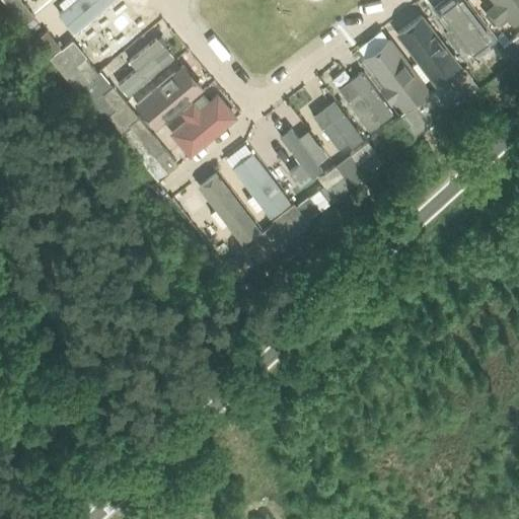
[(21,0),(6,0),(5,1),(24,24),(34,15),(21,0)]
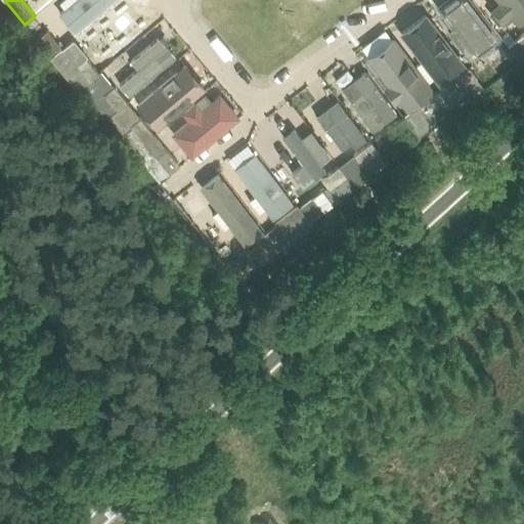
[(76,0),(58,15),(77,35),(115,0),(76,0)]
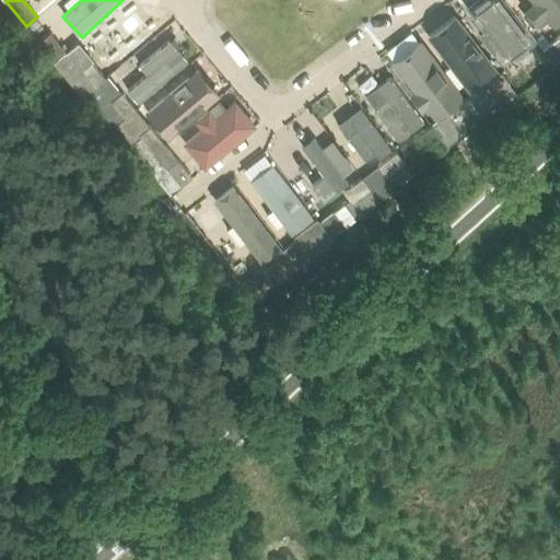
[(527,39),(496,0),(490,0),(475,12),(508,54),(527,39)]
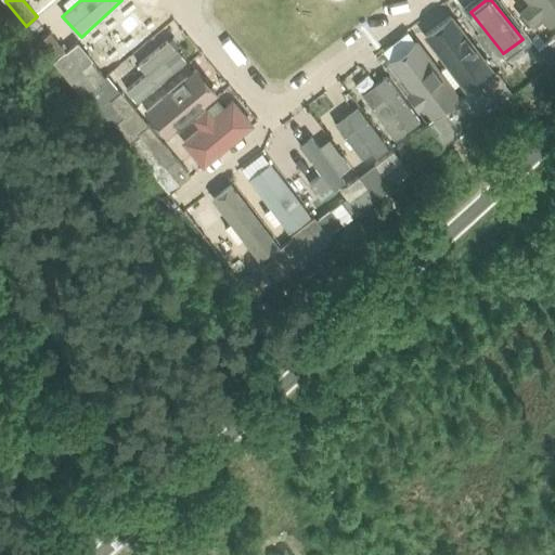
[(554,18),(554,0),(526,0),(550,24),(554,18)]
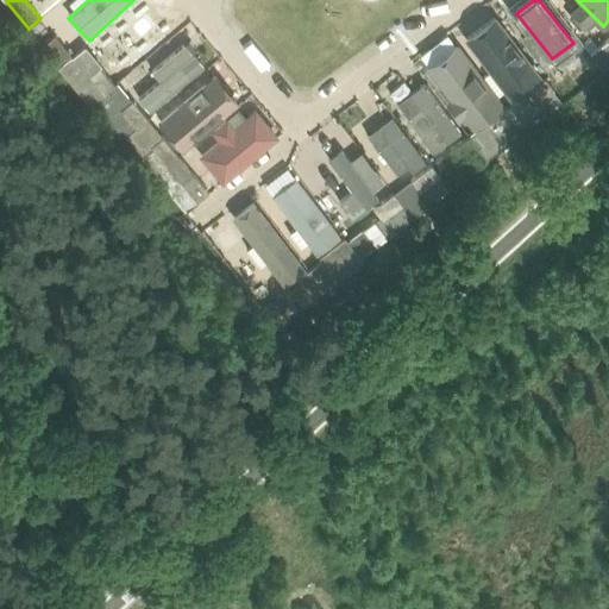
[(512,92),(540,67),(495,12),(465,37),(512,92)]
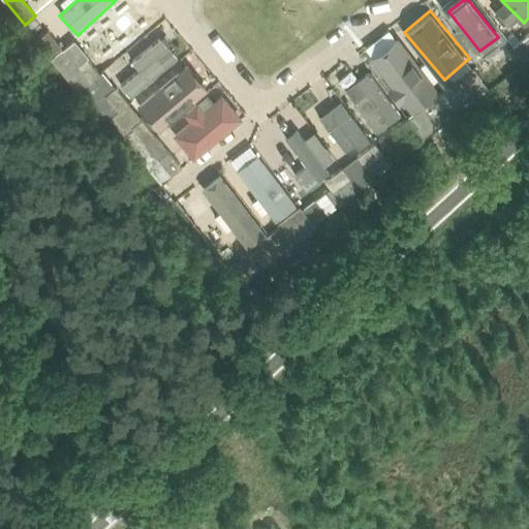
[(106,69),(145,35),(127,16),(89,50),(106,69)]
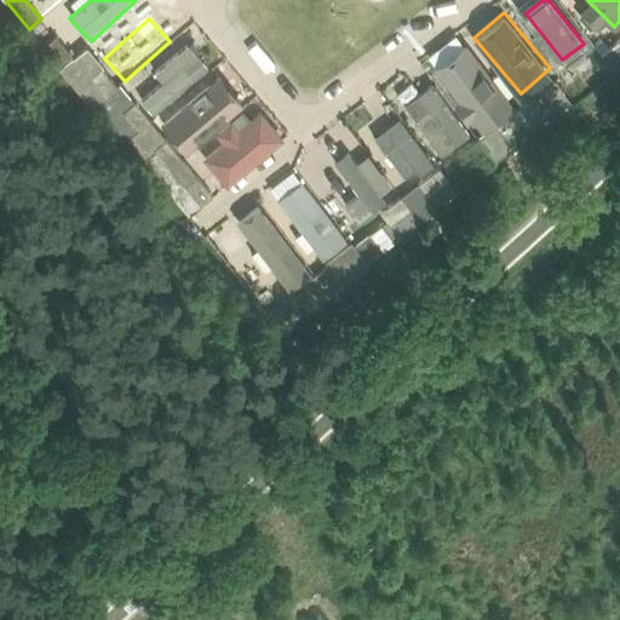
[(56,35),(44,46),(61,67),(73,56),(56,35)]
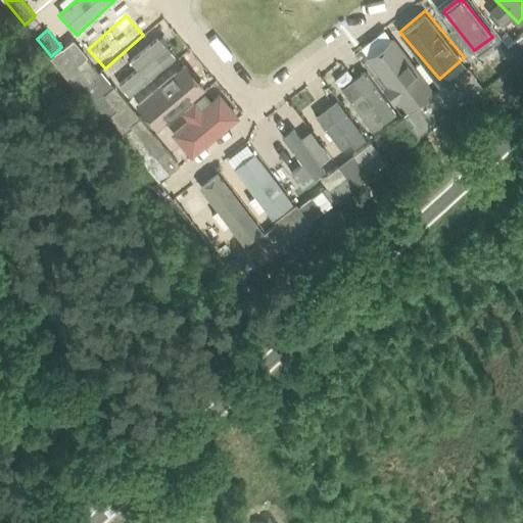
[(522,37),(509,48),(508,49),(518,61),(519,61),(522,57),(522,37)]
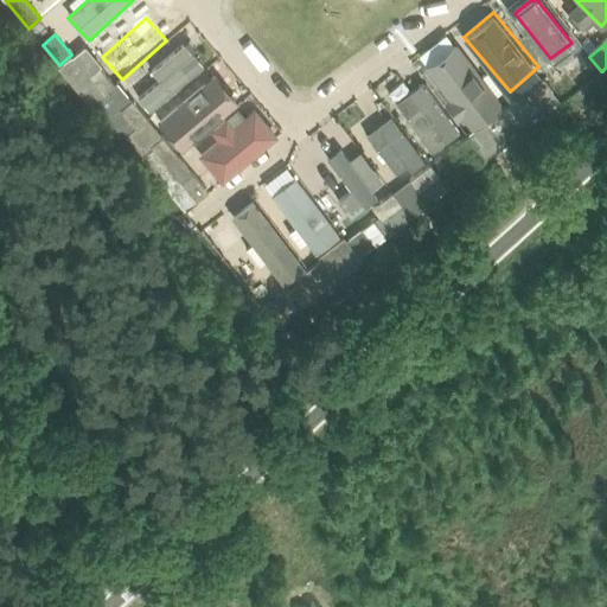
[(197,69),(177,46),(133,87),(153,109),(197,69)]
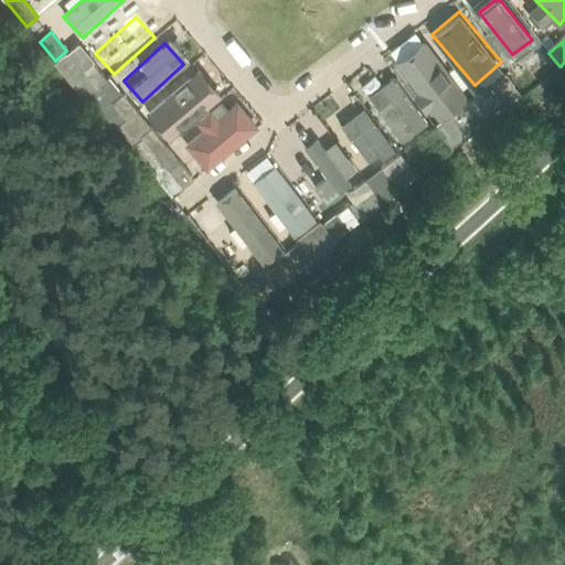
[(437,116),(459,98),(414,44),(392,63),(437,116)]
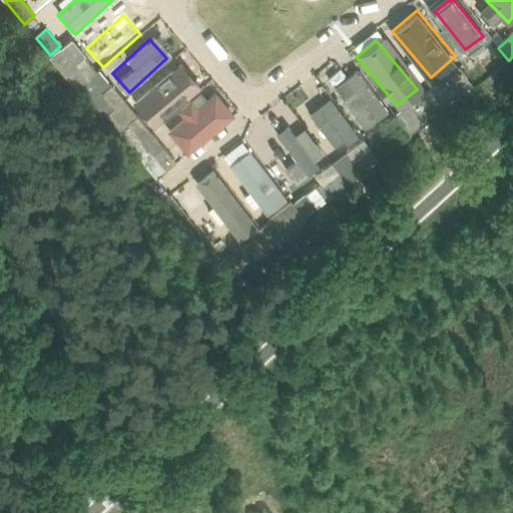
[(483,63),(499,50),(491,41),(475,53),(483,63)]
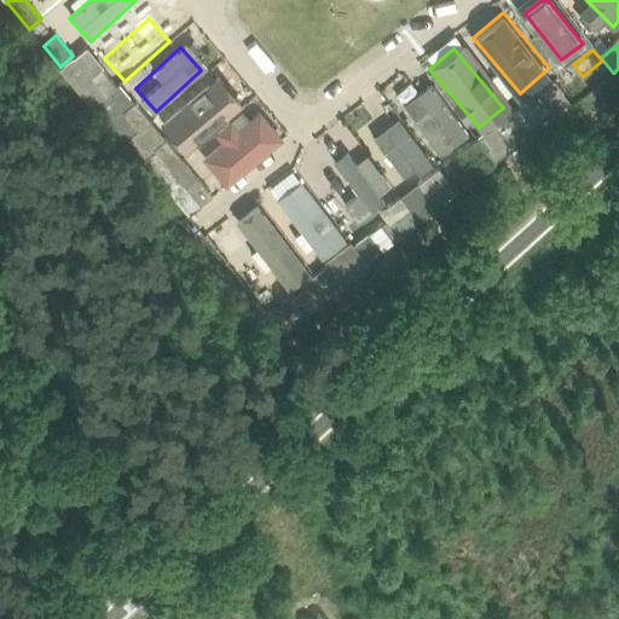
[(90,77),(105,97),(109,93),(116,86),(100,68),(90,77)]
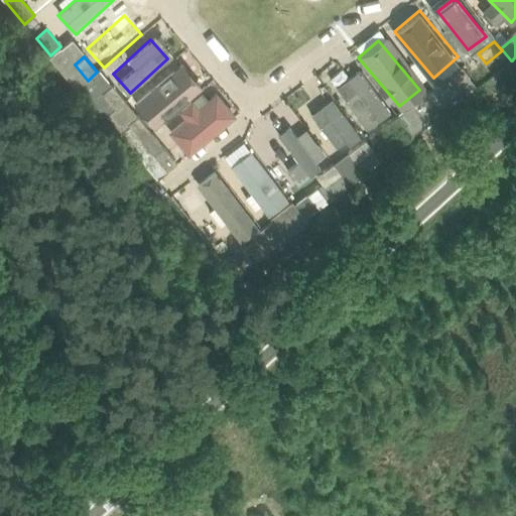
[(453,88),(469,76),(462,66),(445,79),(453,88)]
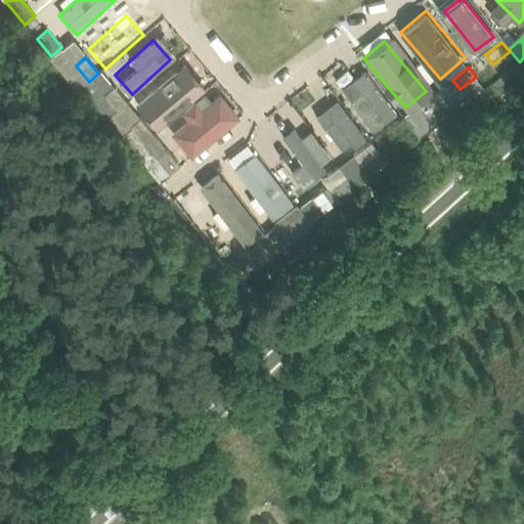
[(111,89),(98,73),(92,79),(104,94),(118,111),(127,102),(114,87),(111,89)]
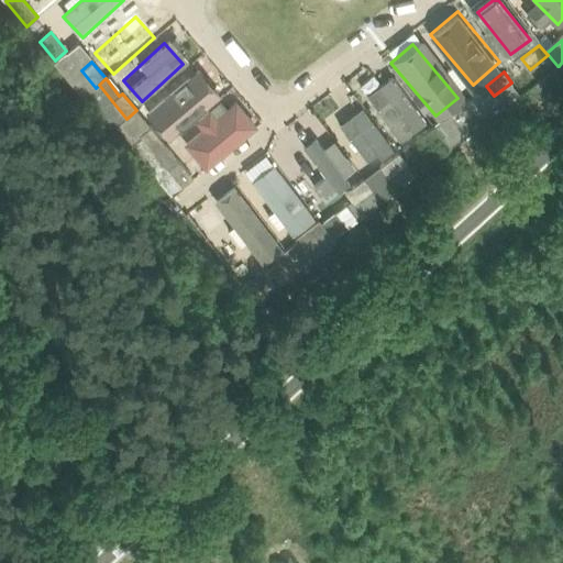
[(153,120),(174,140),(214,99),(195,78),(153,120)]
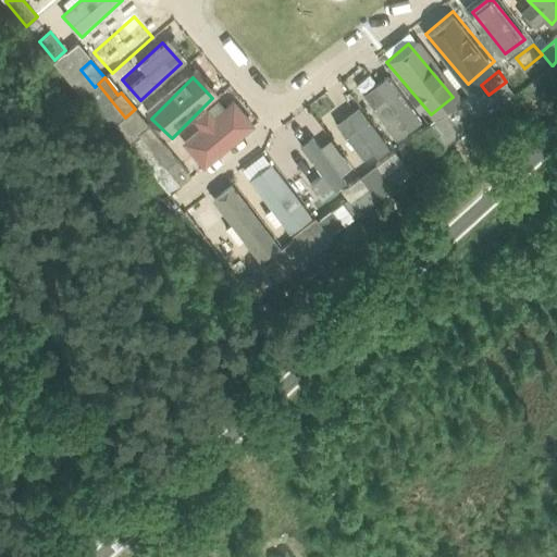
[(419,122),(386,79),(369,94),(401,136),(419,122)]
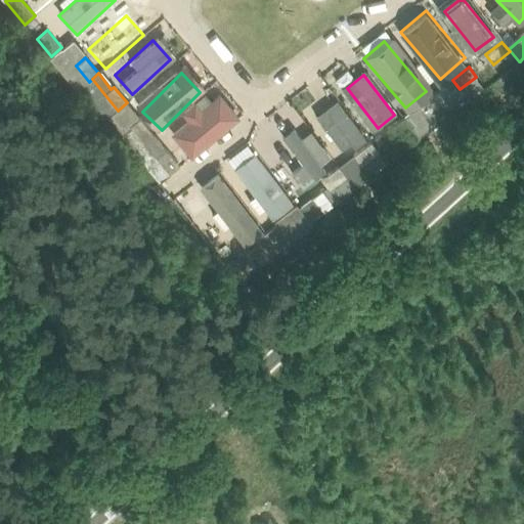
[(217,89),(168,135),(190,160),(239,114),(217,89)]
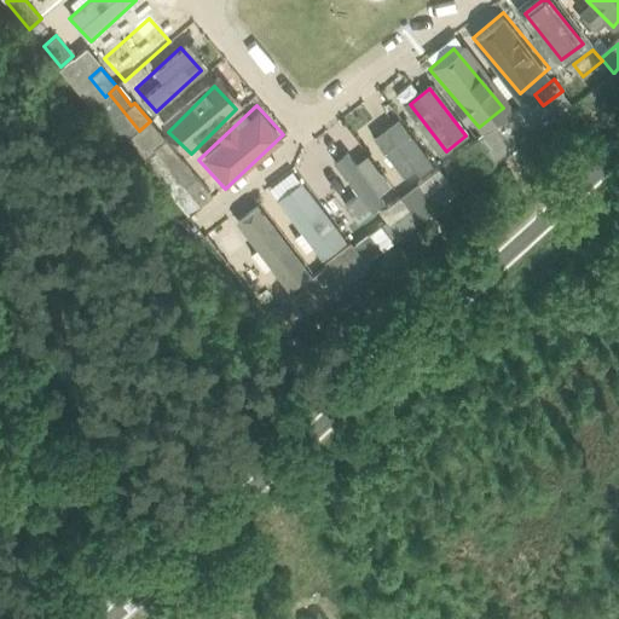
[(533,131),(530,127),(516,109),(497,123),(478,137),(487,149),(496,160),(533,131)]
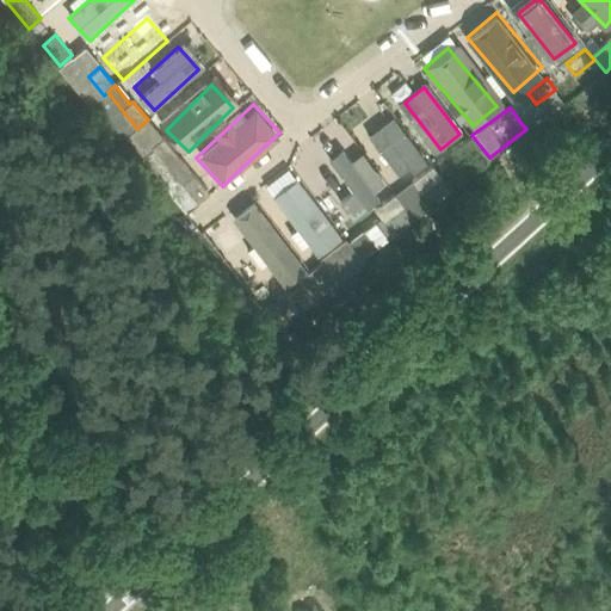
[(179,156),(148,119),(137,129),(168,165),(179,156)]
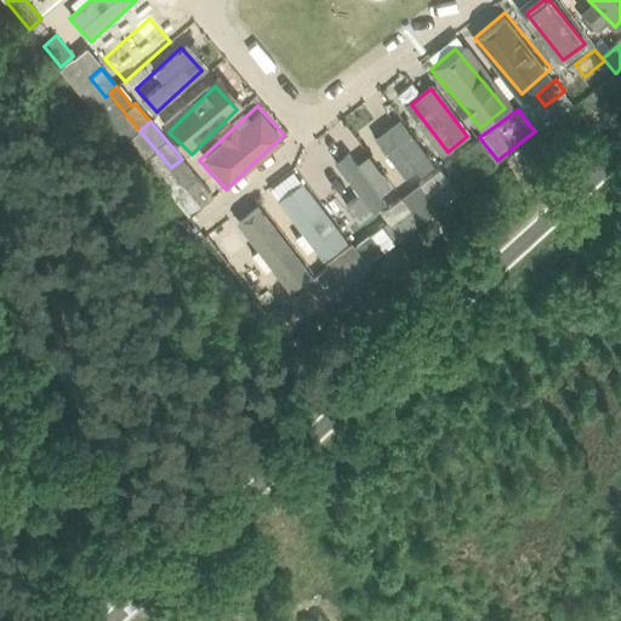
[(408,174),(425,160),(394,124),(377,138),(408,174)]
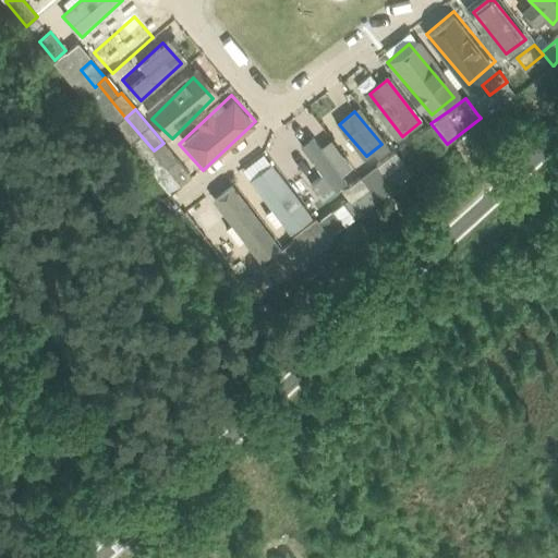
[(421,148),(439,134),(431,123),(413,137),(421,148)]
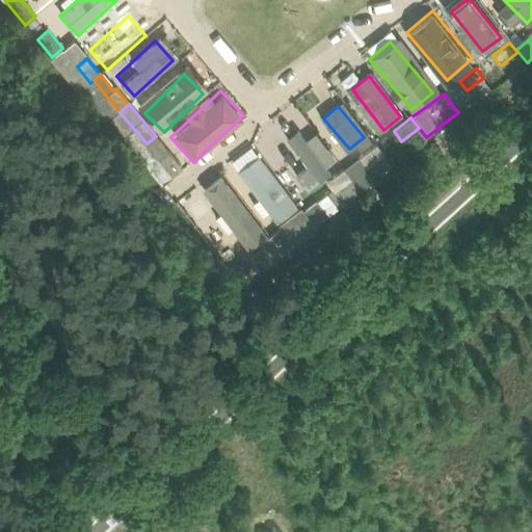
[(286,140),(318,175),(334,161),(301,126),(286,140)]
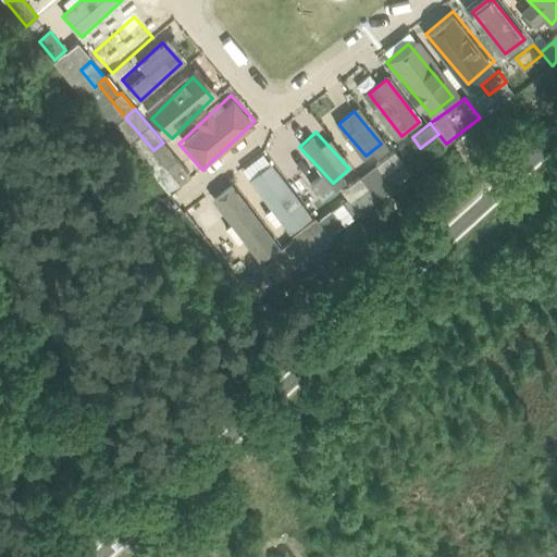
[(190,175),(163,143),(153,150),(181,184),(190,175)]
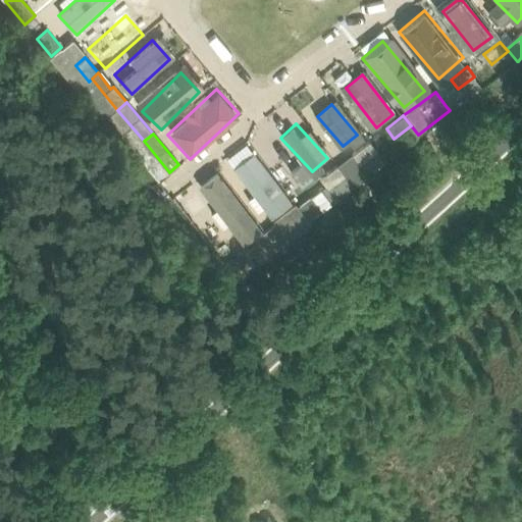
[(353,154),(361,164),(365,161),(372,169),(383,160),(377,151),(378,151),(370,141),(353,154)]
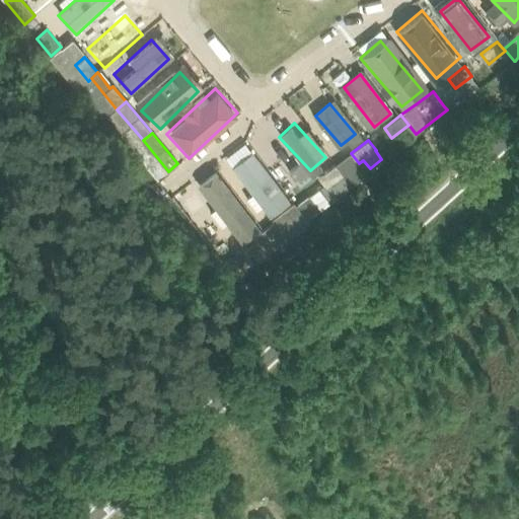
[(289,202),(251,153),(231,169),(269,217),(289,202)]
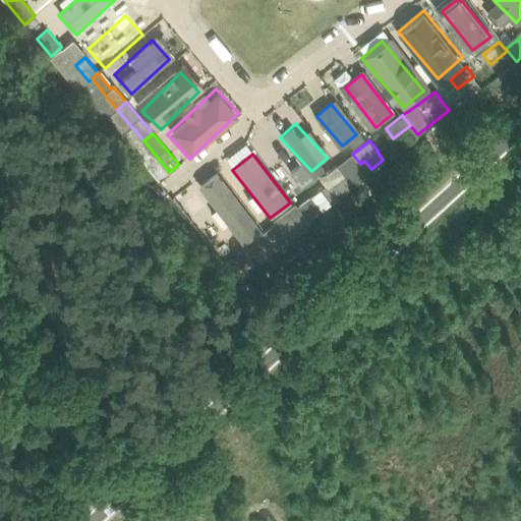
[(326,185),(321,189),(331,203),(353,186),(337,165),(320,177),(326,185)]
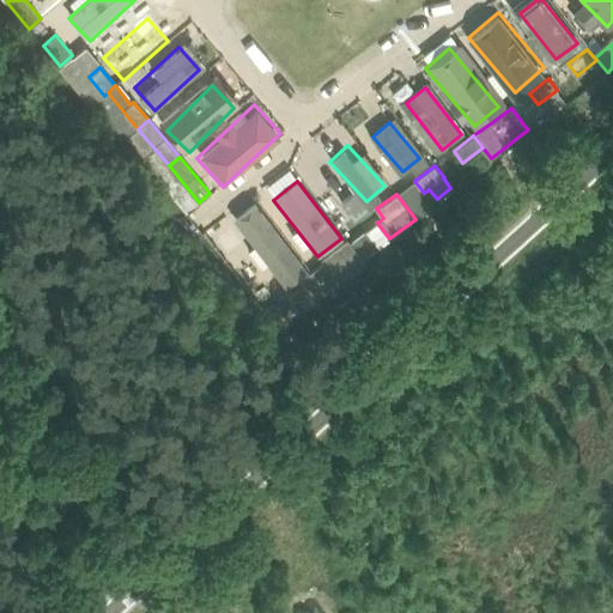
[(283,286),(305,268),(250,199),(228,217),(283,286)]
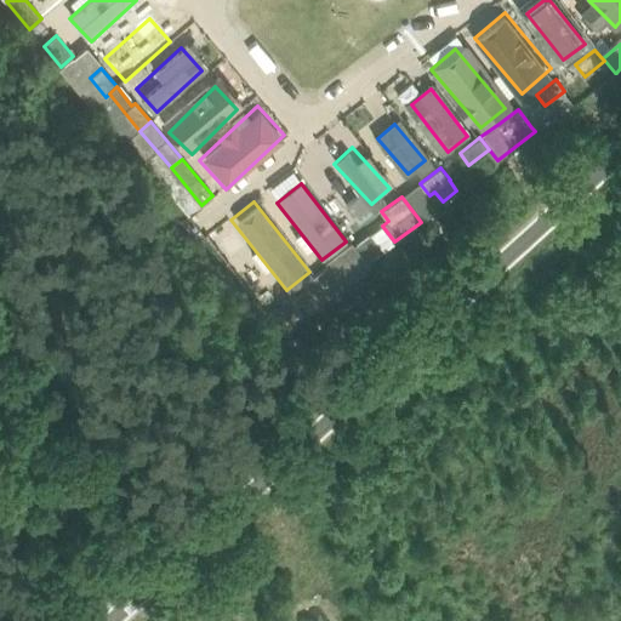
[(328,265),(315,274),(332,296),(345,286),(370,267),(353,245),(328,265)]
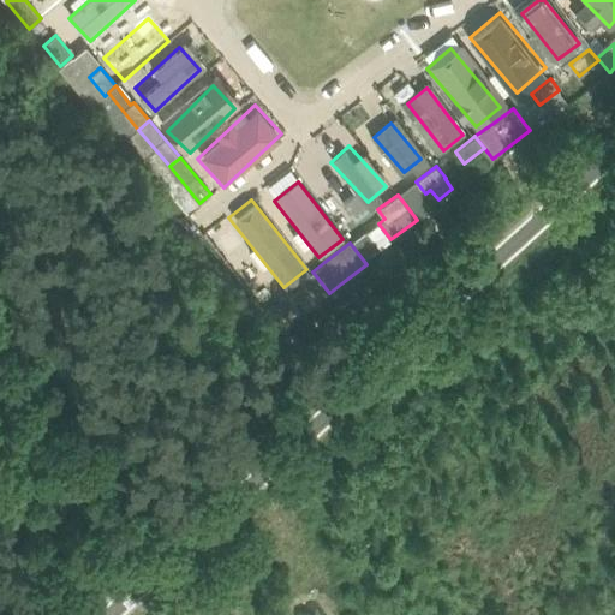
[(303,285),(268,312),(281,330),(329,293),(312,272),(299,281),(303,285)]
